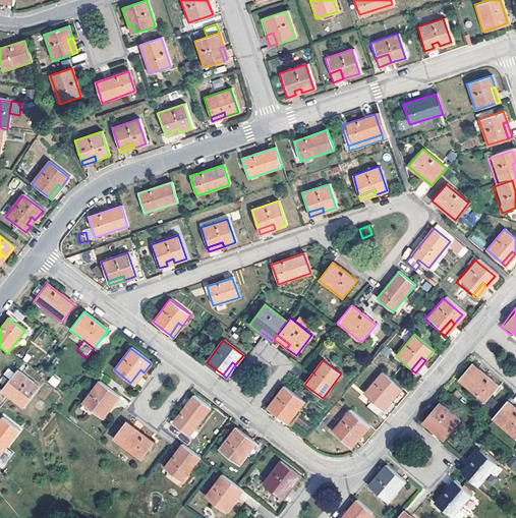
[(472,362),(458,379),(484,401),(490,396),(499,386),(472,362)]
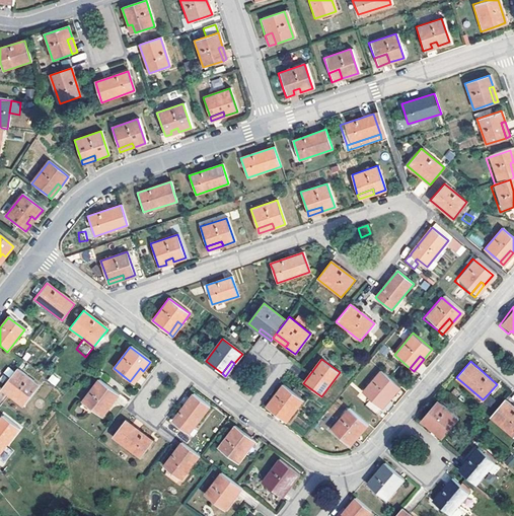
[(130,381),(134,383),(143,371),(141,369),(140,368),(130,381)]
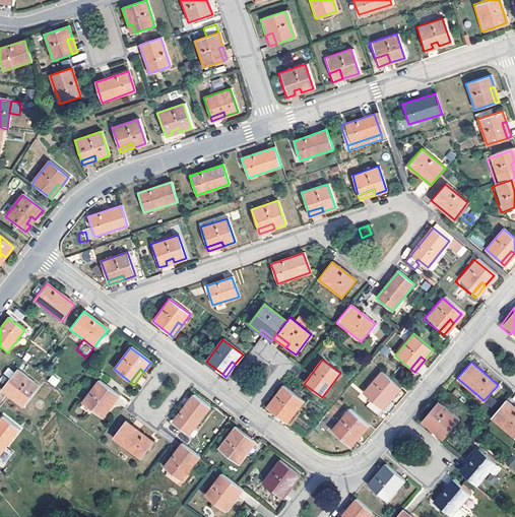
[(15,371),(3,387),(15,396),(12,400),(22,407),(38,387),(15,371)]
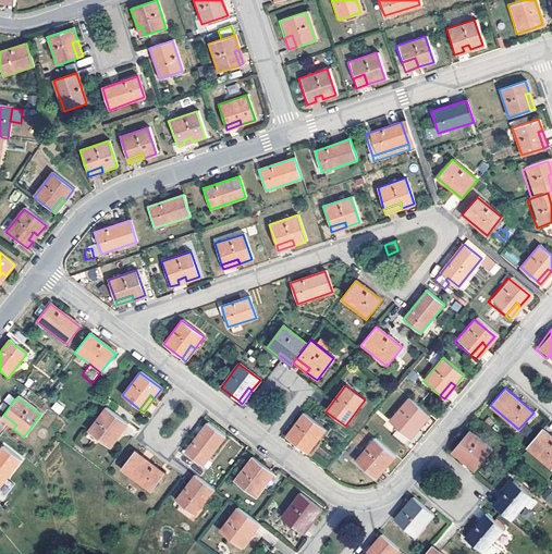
[(409,438),(406,435),(417,423),(420,426),(429,415),(408,398),(390,420),(396,427),(391,433),(404,444),(409,438)]
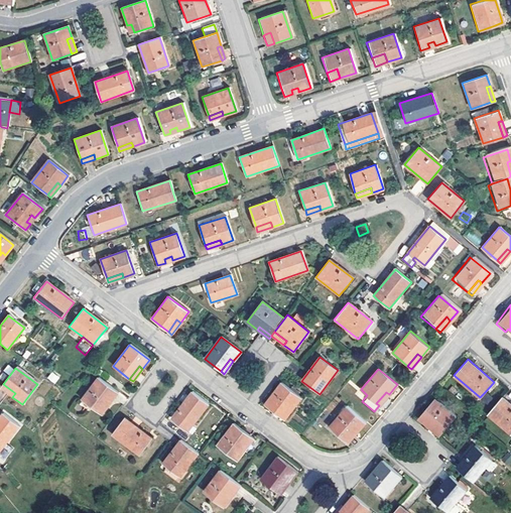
[(42,381),(50,387),(55,379),(47,374),(42,381)]
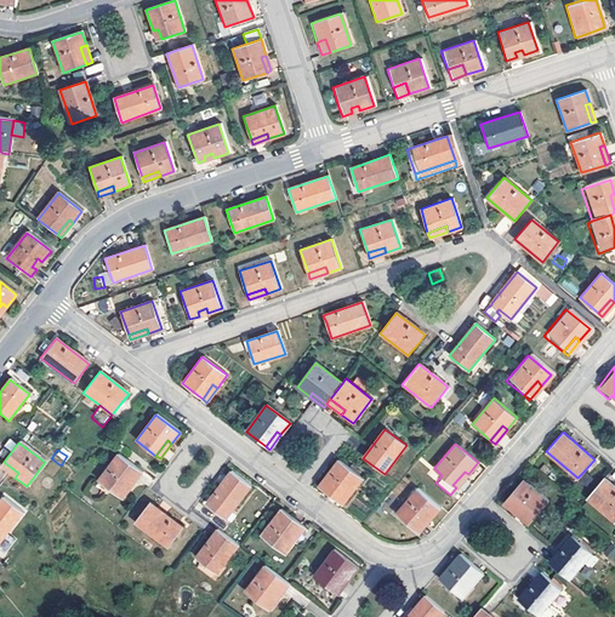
[(118,455),(97,481),(121,500),(130,487),(126,484),(137,469),(118,455)]
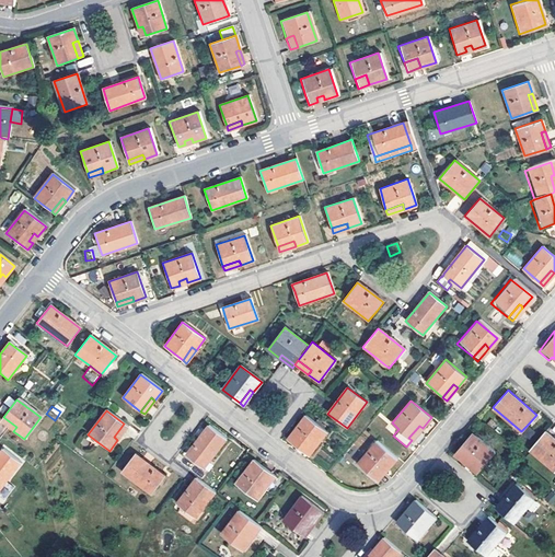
[(305,415),(287,439),(304,453),(314,440),(319,443),(327,432),(305,415)]
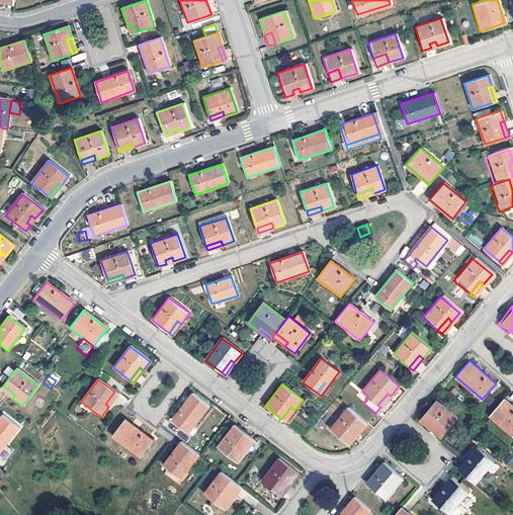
[(0,390),(12,399),(15,395),(3,385),(0,390)]
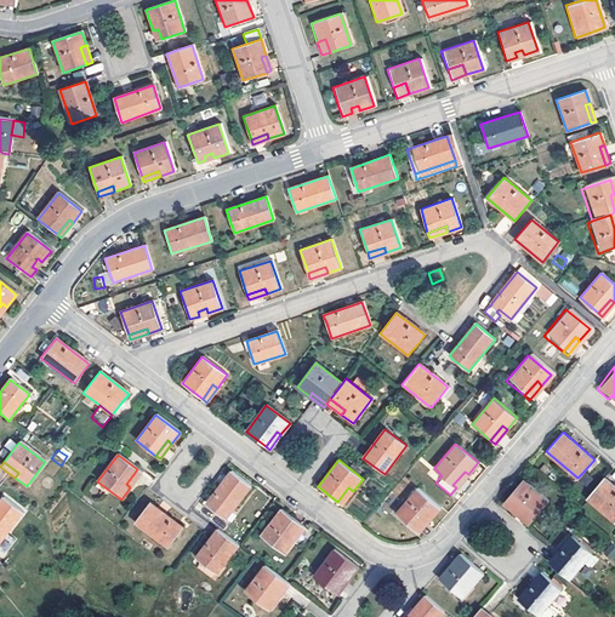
[(126,484),(130,487),(142,473),(137,469),(126,484)]
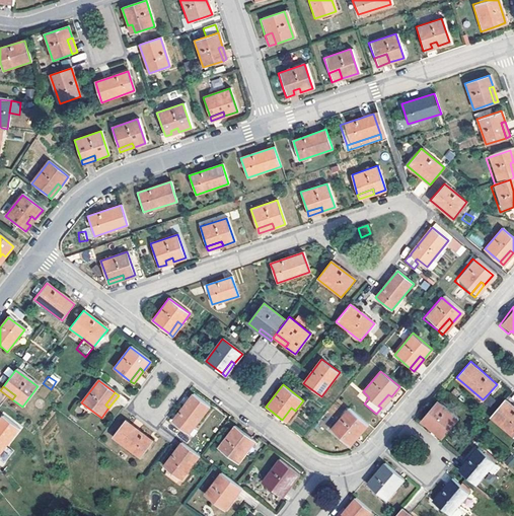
[(173,419),(171,422),(188,435),(209,407),(193,394),(173,419)]
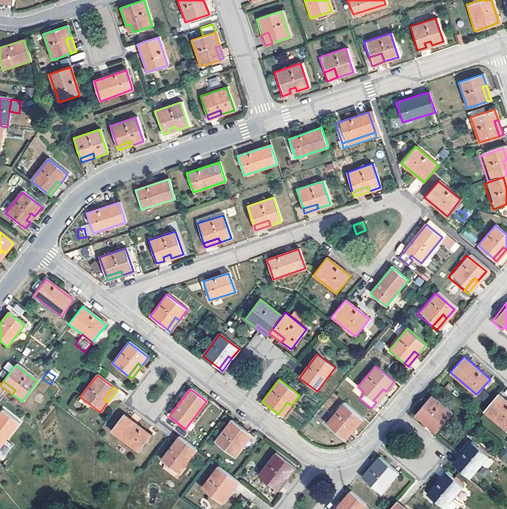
[(373,400),(376,402),(386,391),(383,389),(373,400)]
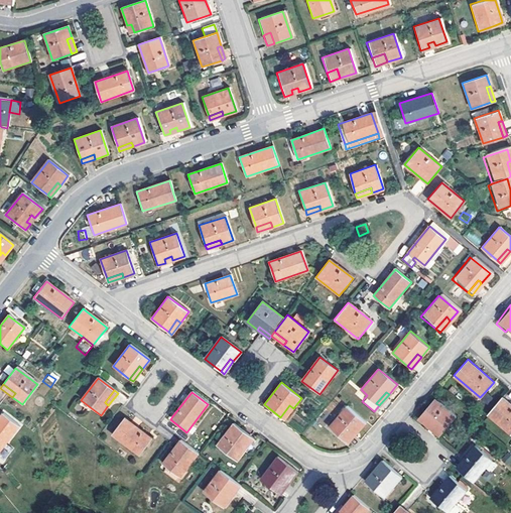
[(485,392),(480,397),(487,403),(491,397),(485,392)]
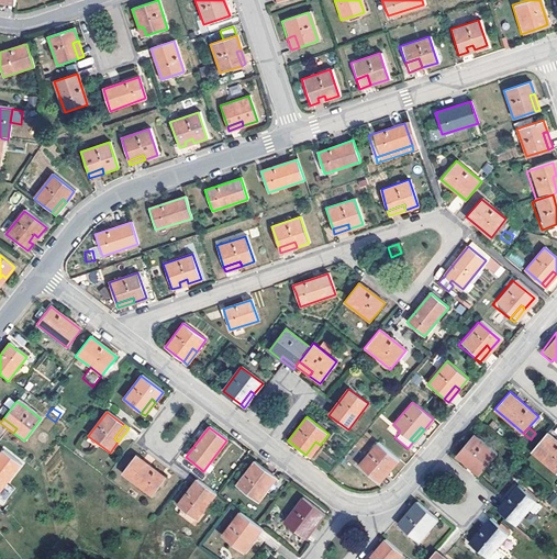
[(474,435),(456,456),(466,464),(467,461),(469,459),(482,470),(496,454),(474,435)]
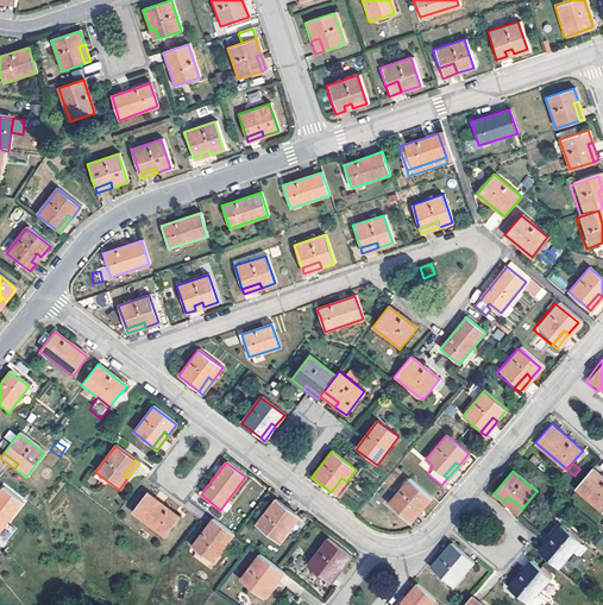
[(602,483),(589,471),(571,491),(598,514),(602,508),(602,483)]
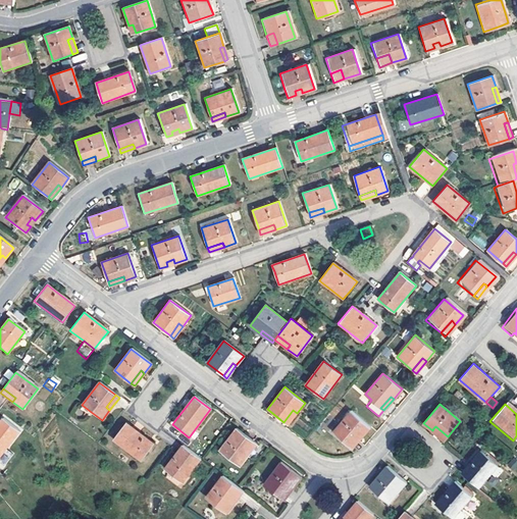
[(283,422),(288,424),(297,413),(293,410),(283,422)]
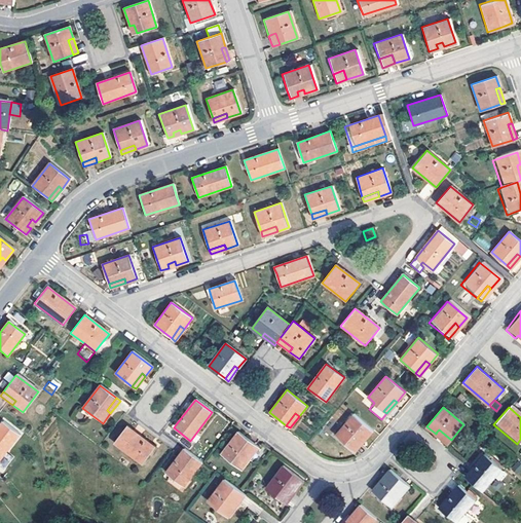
[(352,414),(335,436),(350,449),(361,436),(363,438),(365,439),(372,431),(352,414)]
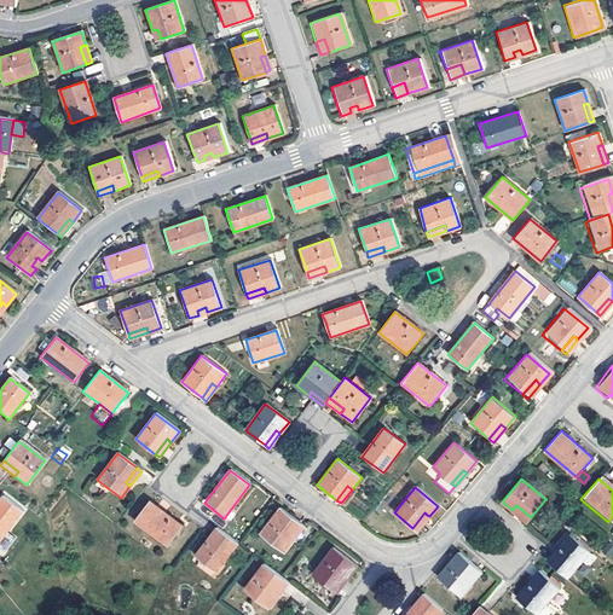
[(3,497),(0,499),(0,539),(22,514),(3,497)]
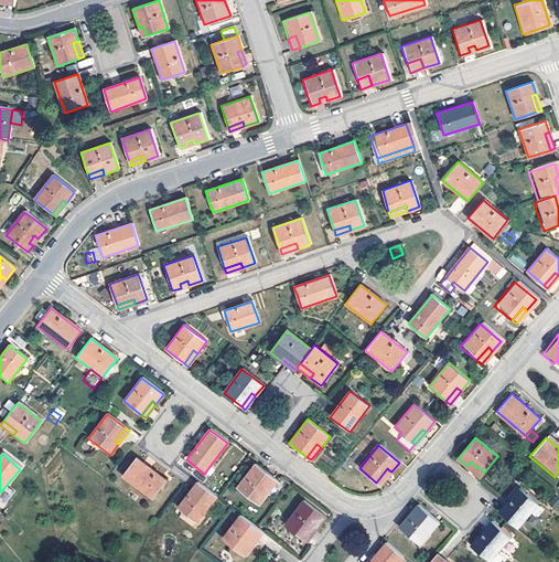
[(136,458),(122,476),(152,499),(159,489),(165,480),(136,458)]
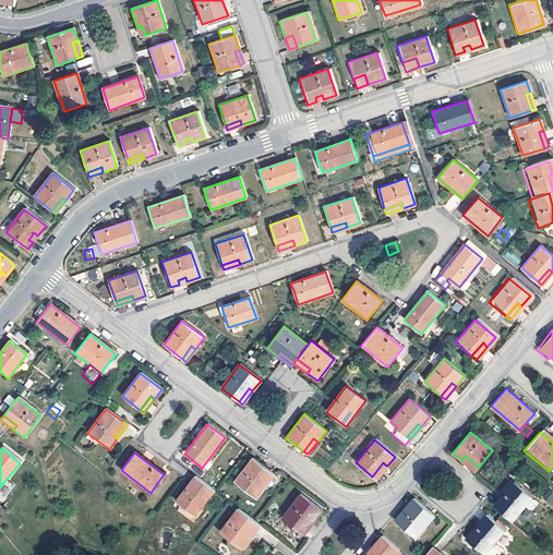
[(463,460),(475,471),(479,467),(466,456),(464,458),(463,460)]
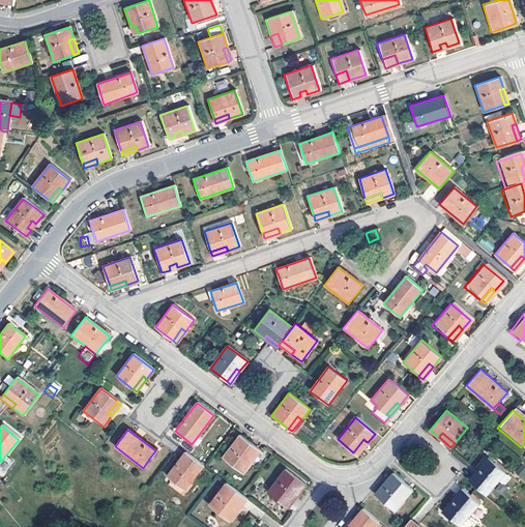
[(237,436),(220,459),(240,475),(258,451),(237,436)]
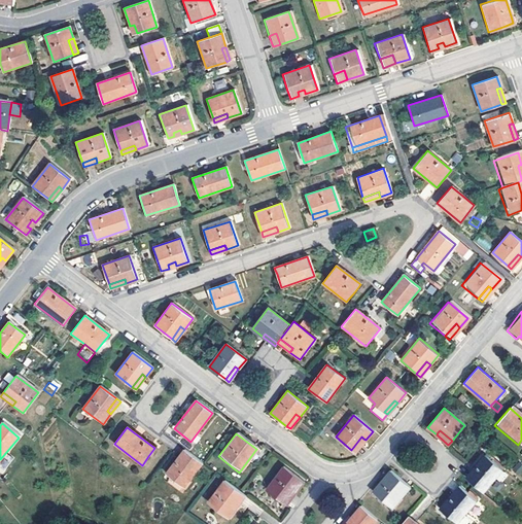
[(351,450),(355,452),(366,440),(363,439),(361,437),(351,450)]
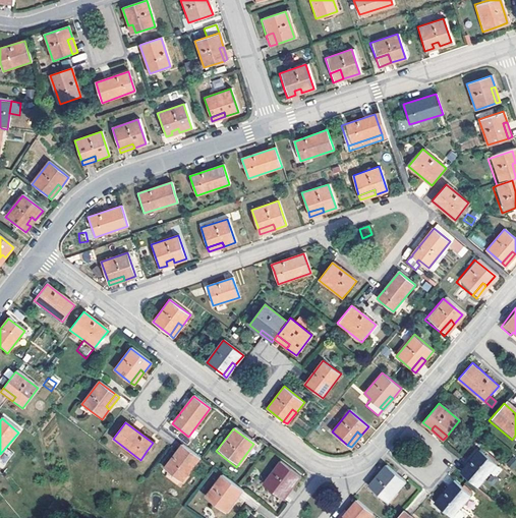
[(182,445),(164,469),(181,482),(199,458),(182,445)]
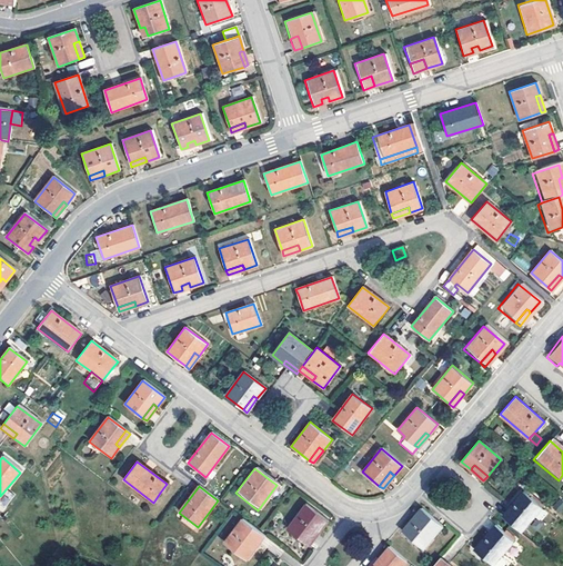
[(523,490),(501,516),(520,532),(541,506),(523,490)]
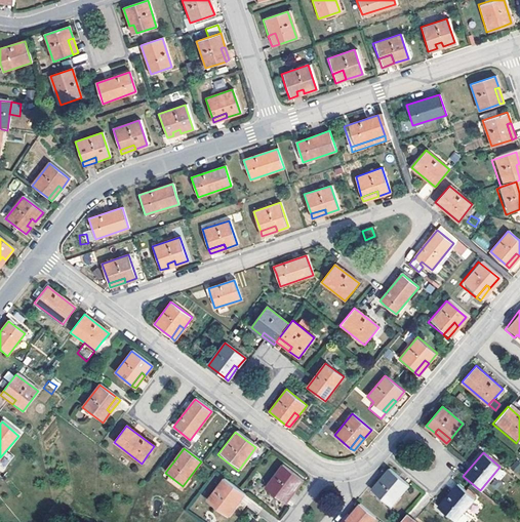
[(506,471),(513,476),(518,469),(511,464),(506,471)]
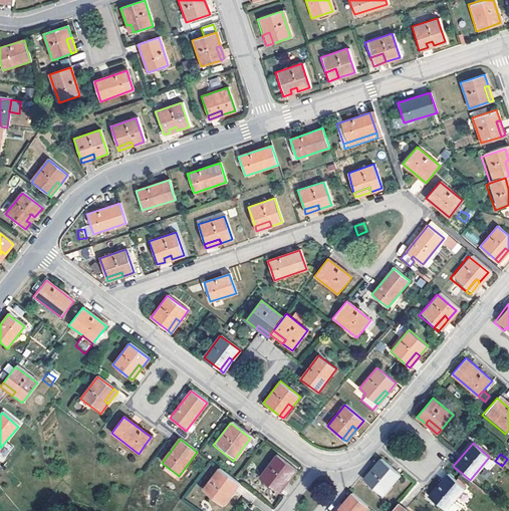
[(276,456),(260,478),(280,493),(287,483),(285,481),(284,480),(293,468),(276,456)]
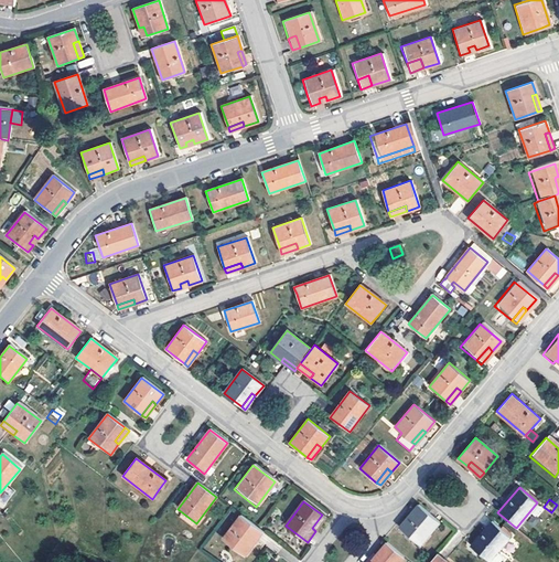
[(414,506),(394,529),(416,547),(425,536),(421,532),(431,520),(414,506)]
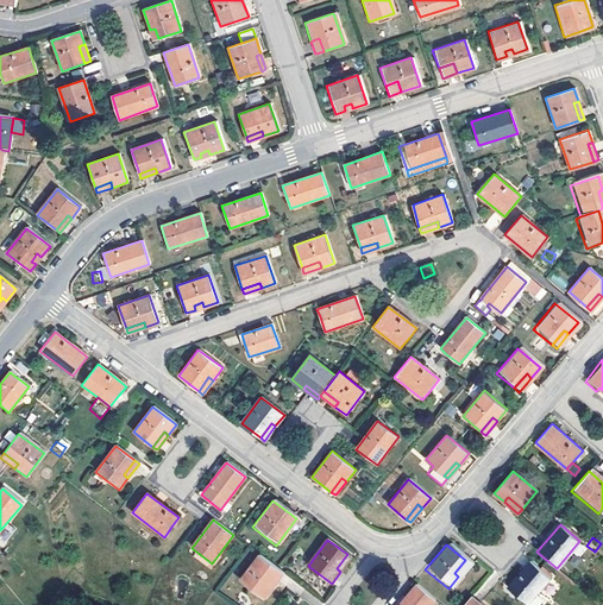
[(340,572),(351,558),(347,554),(337,568),(338,569),(340,572)]
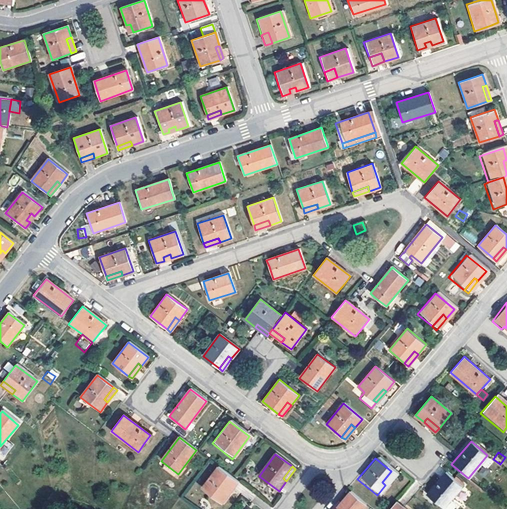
[(218,467),(201,489),(221,504),(229,494),(226,491),(235,480),(218,467)]
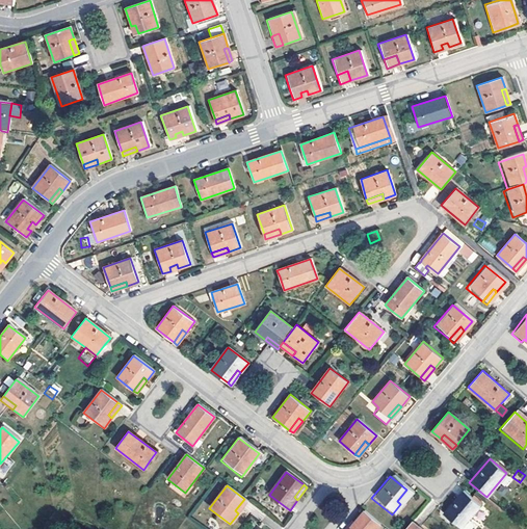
[(400,504),(410,493),(409,492),(406,490),(397,501),(400,504)]
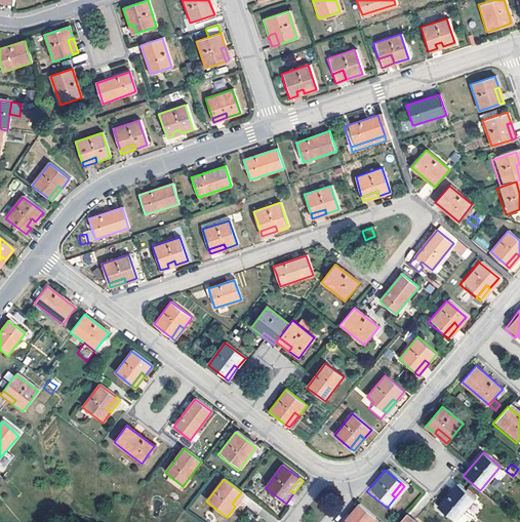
[(456,484),(437,507),(454,521),(468,521),(471,518),(463,512),(474,498),(456,484)]
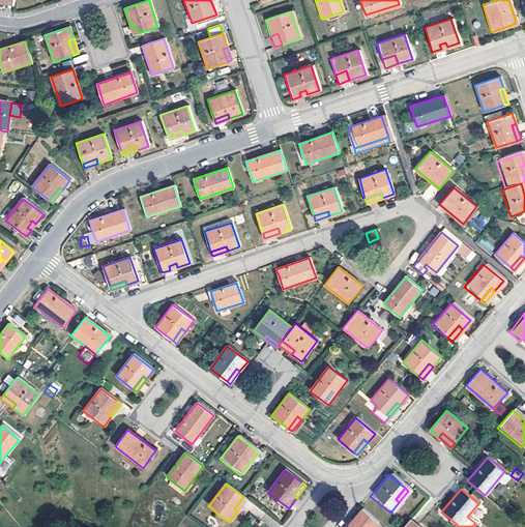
[(362,509),(348,526),(375,526),(379,522),(362,509)]
